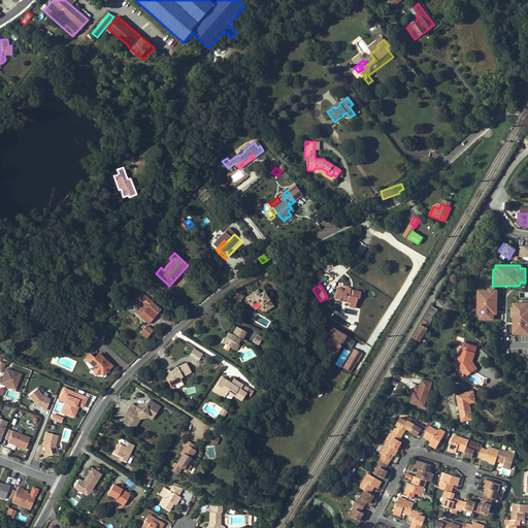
[(342,289),(338,288),(335,299),(340,300),(340,297),(343,298),(343,301),(350,302),(356,303),(357,298),(359,298),(360,294),(356,293),(357,291),(353,290),(353,292),(350,292),(351,289),(345,288),(345,291),(342,291),(342,289)]
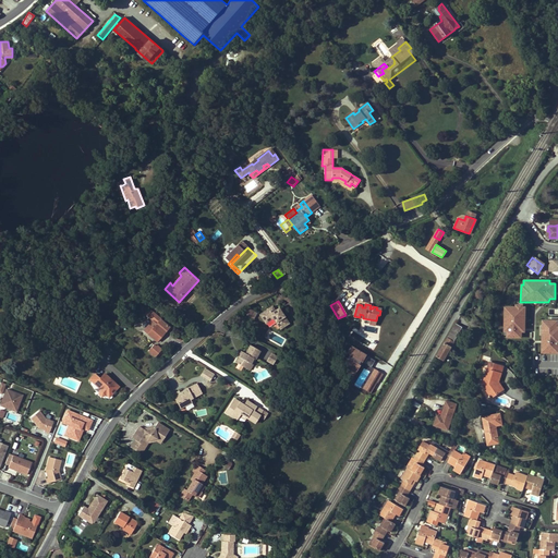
[(514,306),(504,306),(504,332),(507,332),(507,338),(521,338),(522,332),(525,332),(525,307),(523,307),(523,305),(514,304),(514,306)]
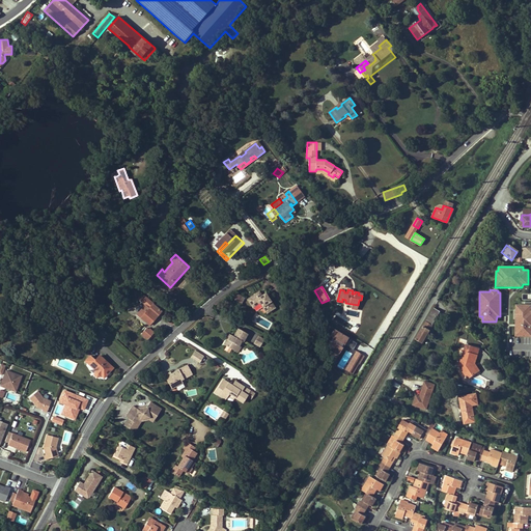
[(248,299),(251,303),(254,301),(257,304),(260,301),(268,311),(276,305),(269,295),(262,295),(262,294),(259,290),(248,299)]
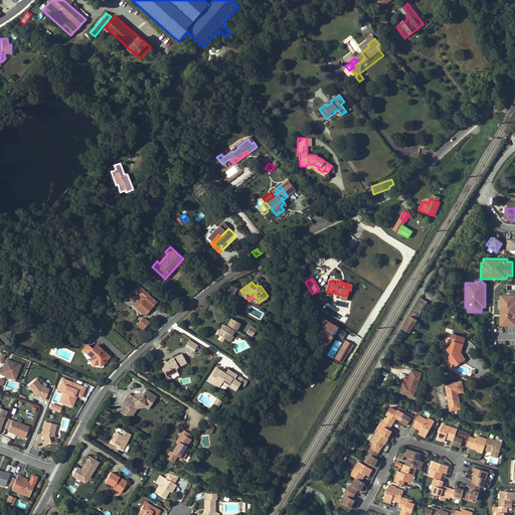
[(234,287),(228,284),(225,289),(231,292),(234,287)]
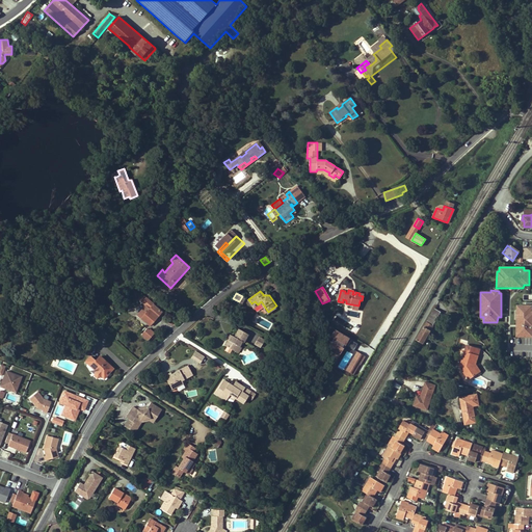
[(145,297),(141,302),(150,309),(141,319),(150,326),(162,313),(154,306),(154,304),(145,297)]
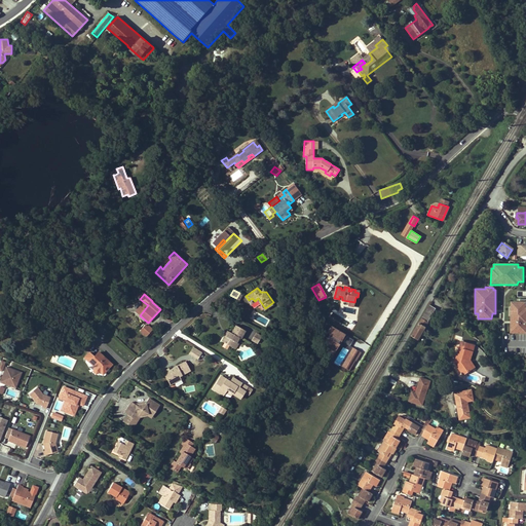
[(525,301),(517,302),(511,302),(510,334),(525,334),(525,301)]
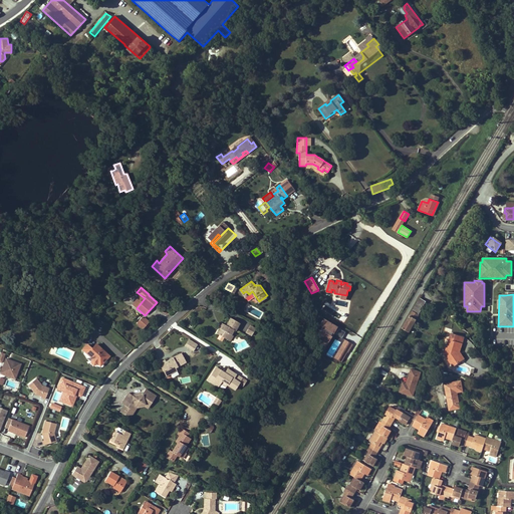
[(409,331),(426,301),(421,298),(403,328),(409,331)]
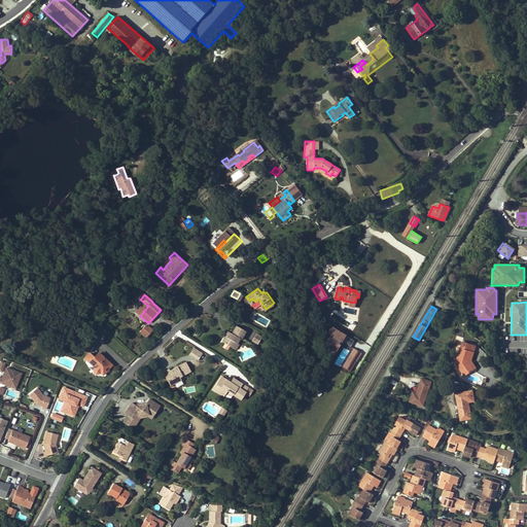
[(146,324),(142,328),(145,331),(146,329),(150,334),(152,330),(146,324)]
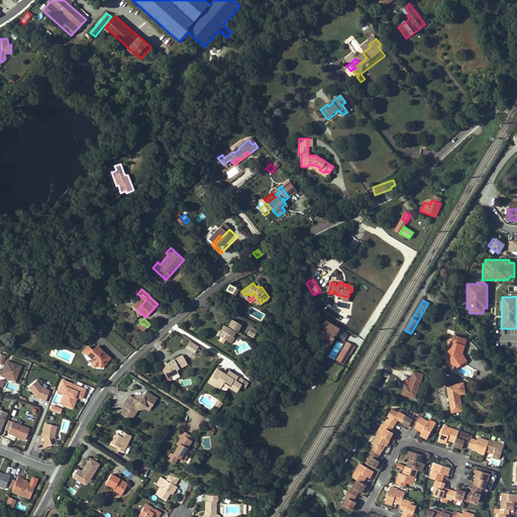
[(219,335),(231,342),(234,337),(236,338),(239,334),(237,333),(242,325),(232,320),(228,327),(226,331),(222,329),(219,335)]
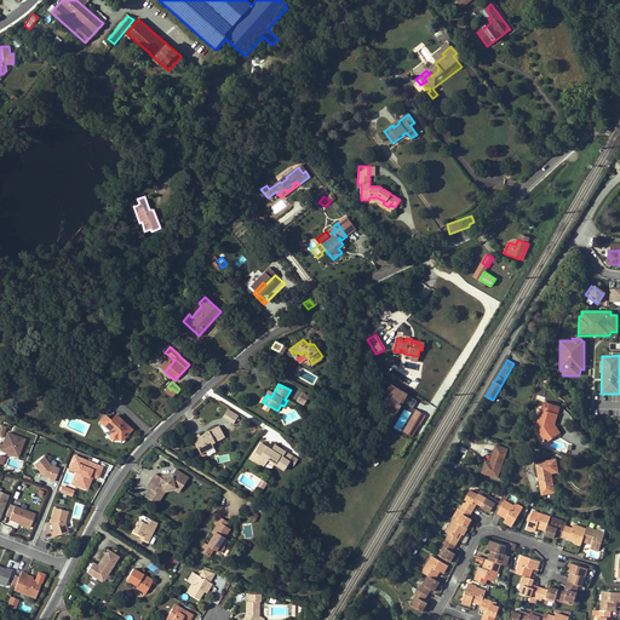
[(383,425),(414,438),(424,414),(412,409),(417,399),(388,386),(384,395),(386,396),(380,412),(388,414),(383,425)]
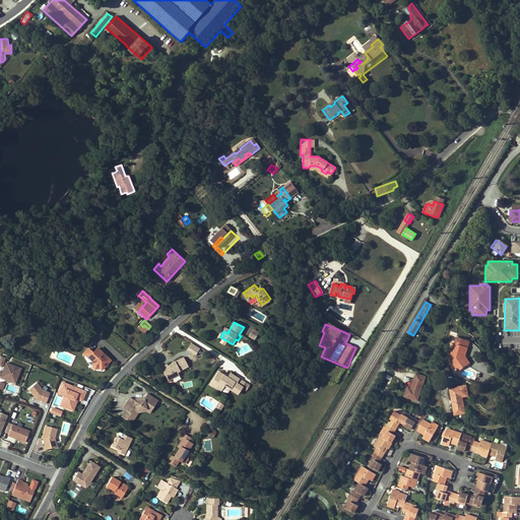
[(248,337),(255,340),(258,332),(252,329),(248,337)]
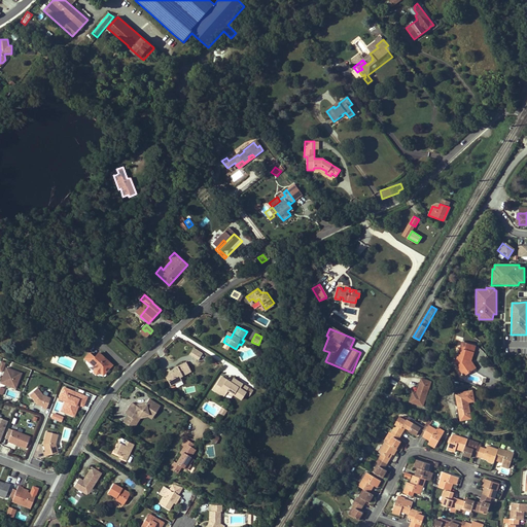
[(461,359),(462,363),(458,366),(464,376),(473,369),(468,361),(471,352),(473,352),(476,346),(462,342),(457,358),(461,359)]
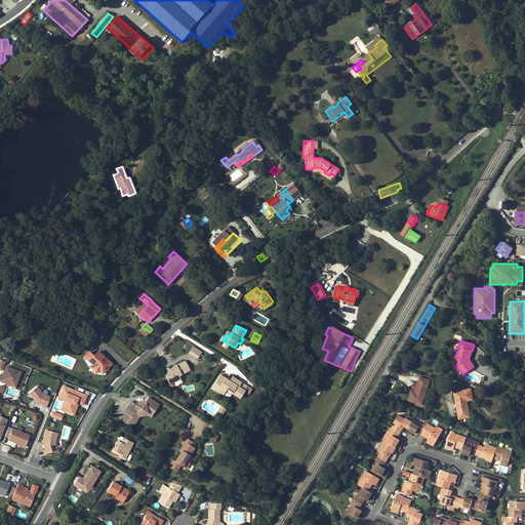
[(192,347),(188,354),(198,360),(202,352),(192,347)]
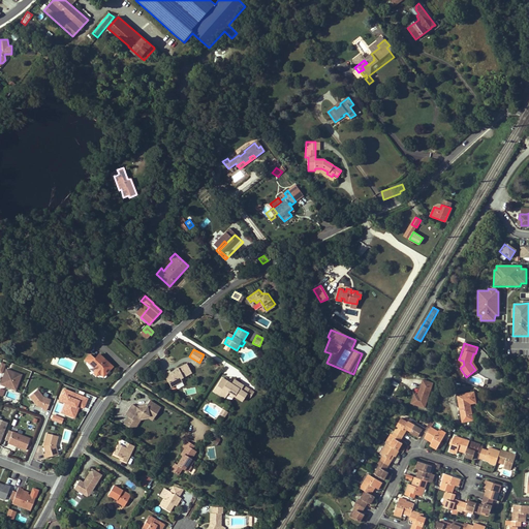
[(90,354),(86,360),(96,369),(95,370),(94,374),(96,376),(100,374),(101,374),(103,376),(113,367),(99,354),(95,360),(90,354)]
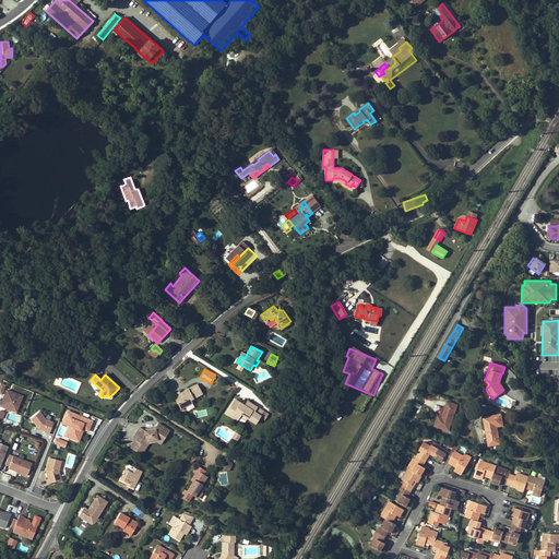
[(197,382),(173,395),(179,408),(191,402),(190,400),(202,393),(197,382)]
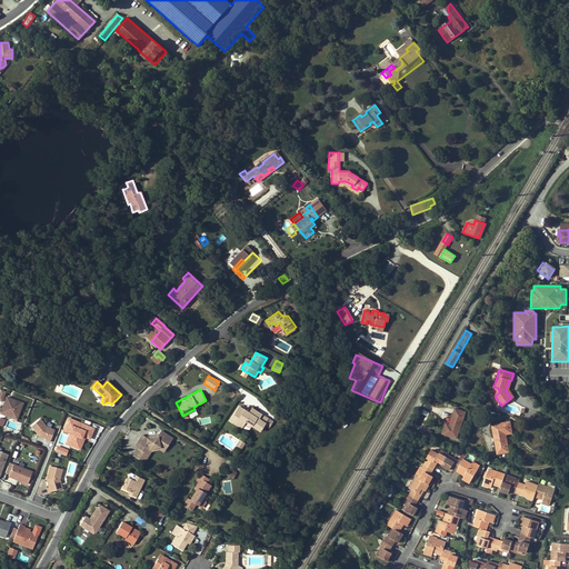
[(23,403),(7,397),(0,415),(17,420),(23,403)]
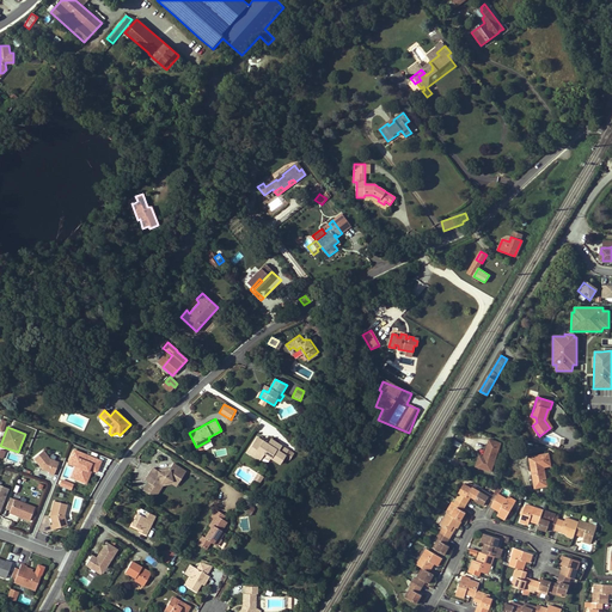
[(285,441),(277,436),(275,440),(273,440),(261,433),(252,446),(254,447),(255,448),(257,448),(257,447),(258,448),(265,453),(268,450),(269,450),(274,453),(274,454),(283,460),(288,451),(282,446),(285,441)]
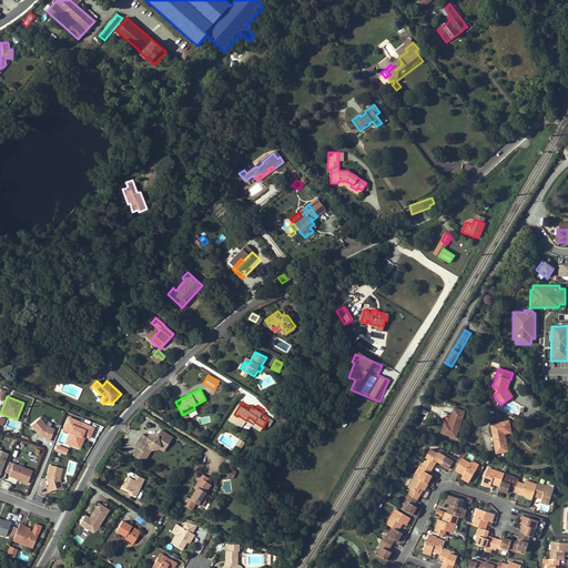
[(445,423),(442,434),(456,438),(465,412),(455,408),(449,424),(445,423)]
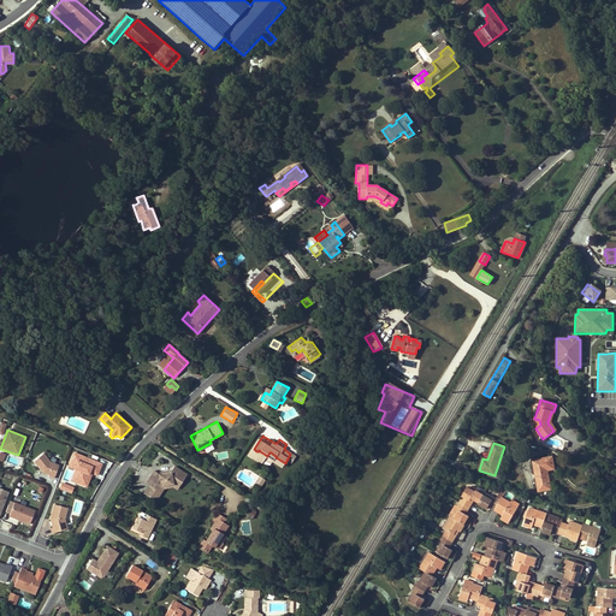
[(101,463),(73,452),(69,466),(75,468),(71,479),(86,485),(92,472),(96,474),(101,463)]
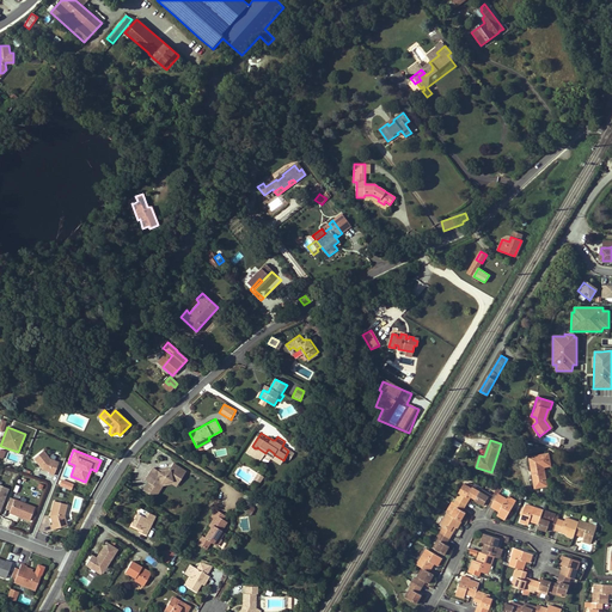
[(50,459),(44,451),(34,459),(43,470),(55,475),(60,463),(50,459)]
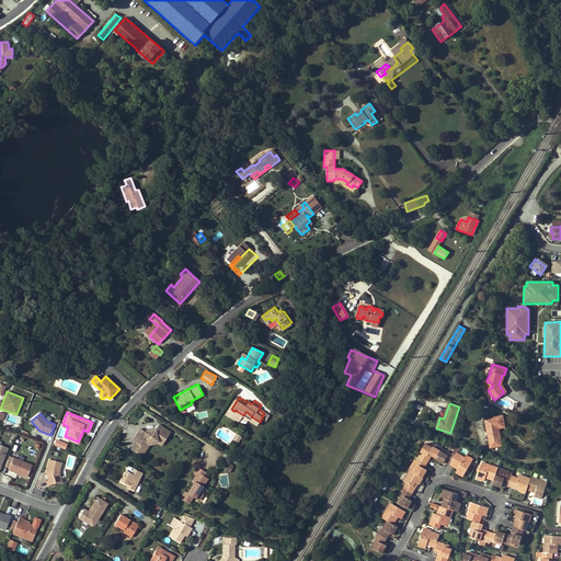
[(505,427),(503,416),(485,420),(491,447),(502,445),(499,431),(497,432),(496,428),(499,428),(505,427)]
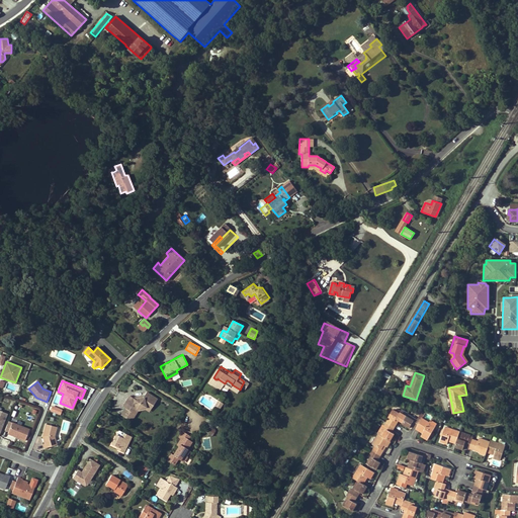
[(137,400),(131,396),(123,407),(127,409),(127,410),(134,413),(138,409),(146,407),(151,410),(158,399),(147,392),(143,398),(137,400)]
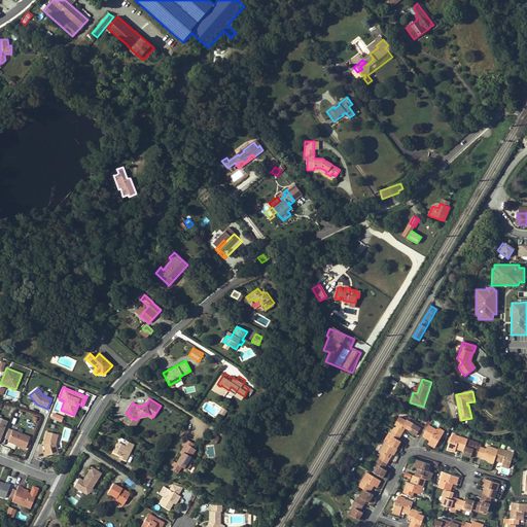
[(53,413),(50,418),(61,421),(63,416),(53,413)]
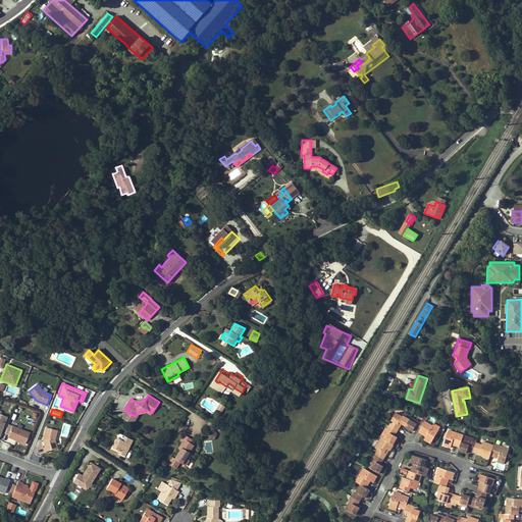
[(128,413),(128,412),(124,419),(133,424),(140,414),(147,412),(151,414),(152,413),(147,410),(139,412),(135,416),(128,413)]
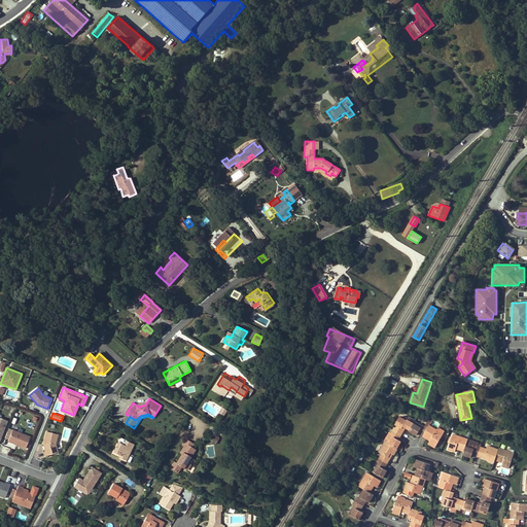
[(410,430),(414,422),(413,422),(408,419),(406,421),(402,419),(399,417),(395,424),(396,425),(402,428),(403,426),(406,427),(410,430)]
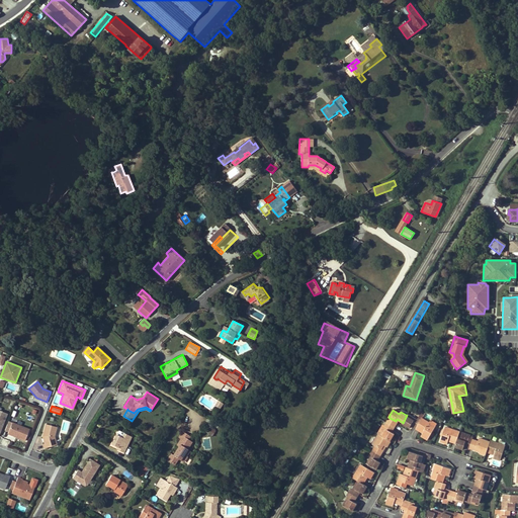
[(411,425),(415,419),(408,414),(407,415),(403,423),(403,424),(410,428),(411,425)]
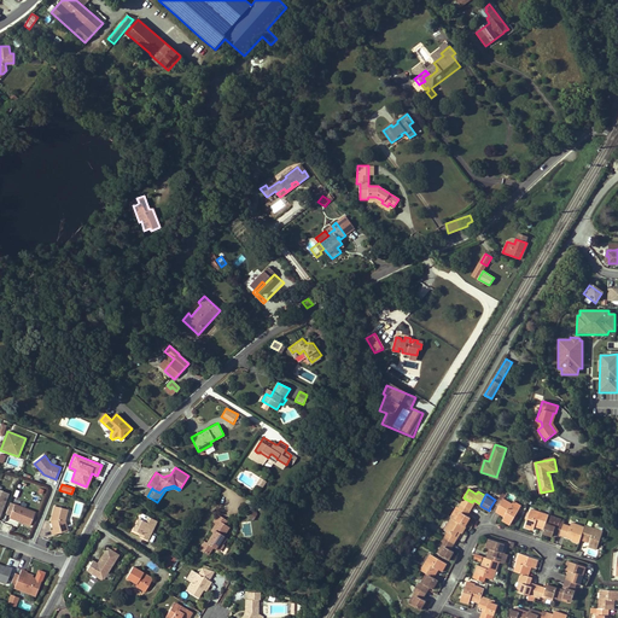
[(499,499),(497,501),(493,508),(496,511),(502,501),(499,499)]
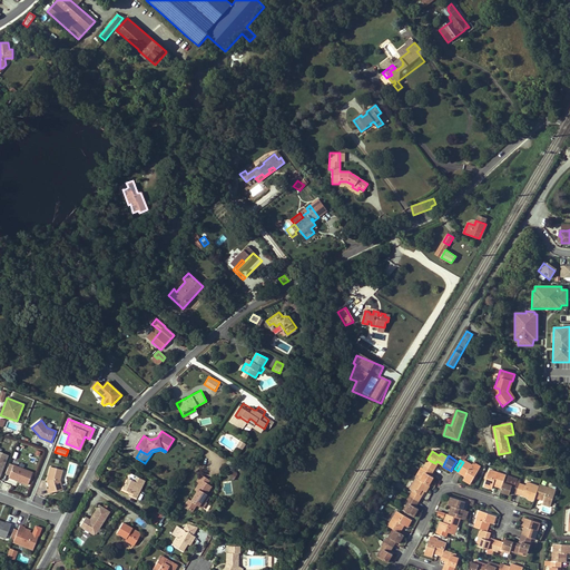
[(479,471),(471,467),(472,465),(464,460),(463,462),(458,471),(458,472),(461,474),(462,472),(467,475),(465,477),(463,480),(471,484),(479,471)]
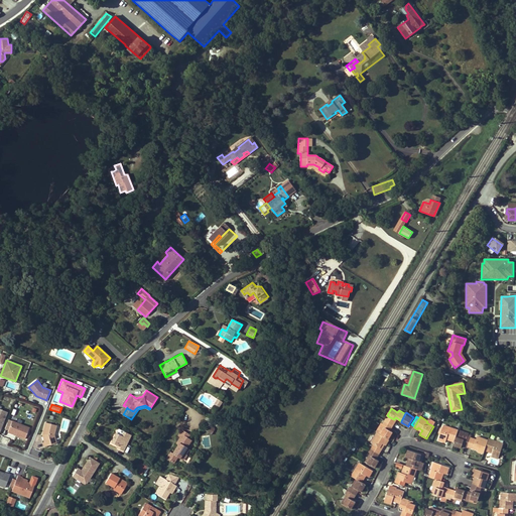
[(12,420),(8,432),(25,439),(30,427),(12,420)]
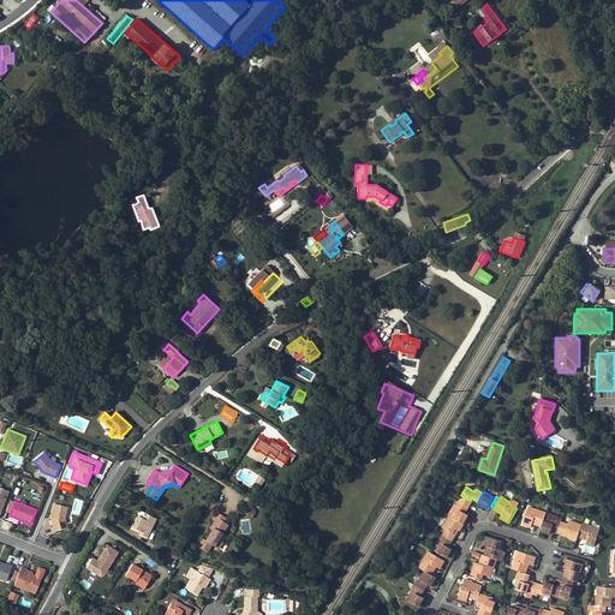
[(69,508),(54,505),(51,520),(54,532),(69,529),(66,519),(69,508)]
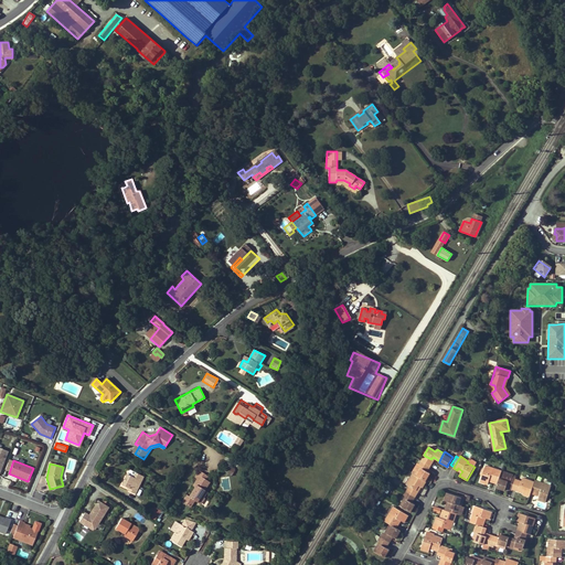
[(425,481),(430,473),(427,471),(419,467),(415,476),(425,481)]
